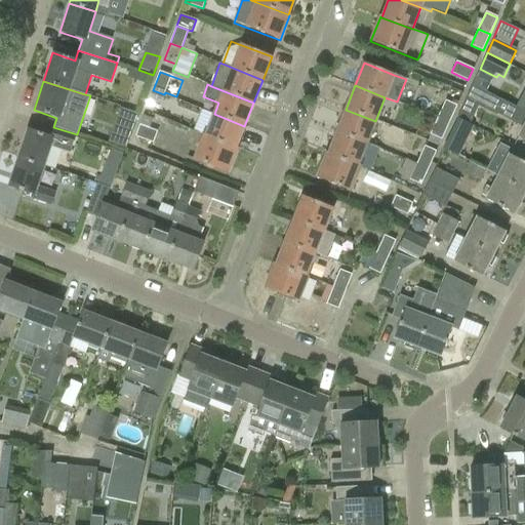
[(513,122),(520,109),(501,99),(474,86),(467,99),(495,115),(498,115),(513,122)]
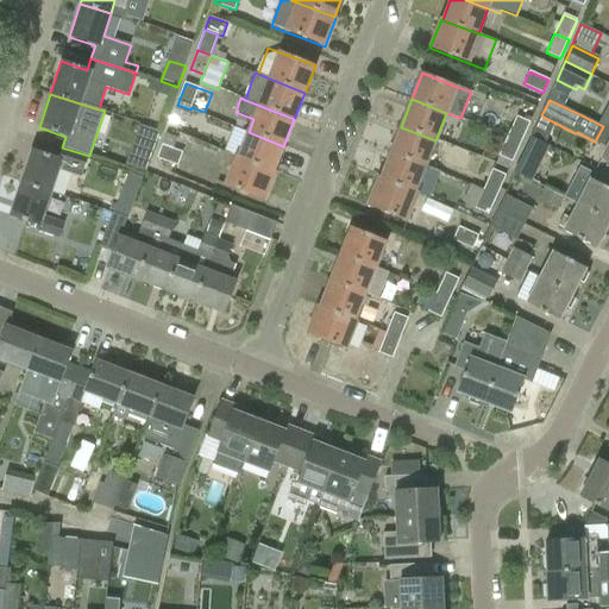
[(181,135),(190,110),(177,105),(169,130),(181,135)]
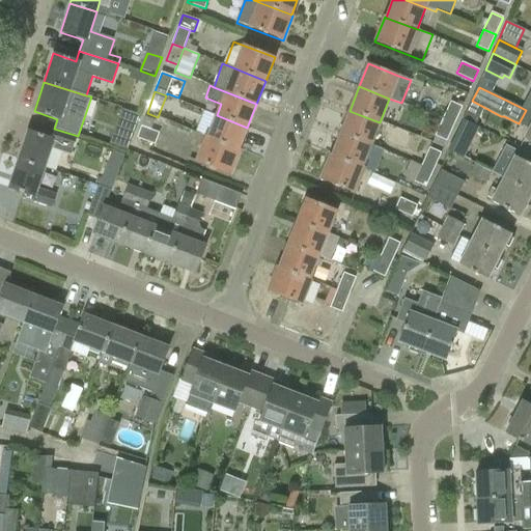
[(450,102),(443,119),(454,124),(462,107),(450,102)]
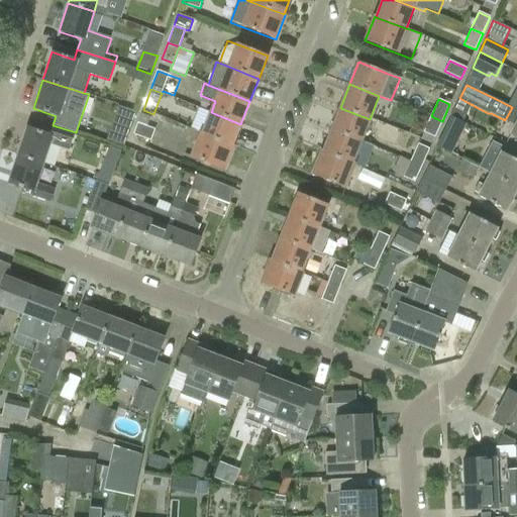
[(107,141),(123,147),(135,114),(119,108),(107,141)]
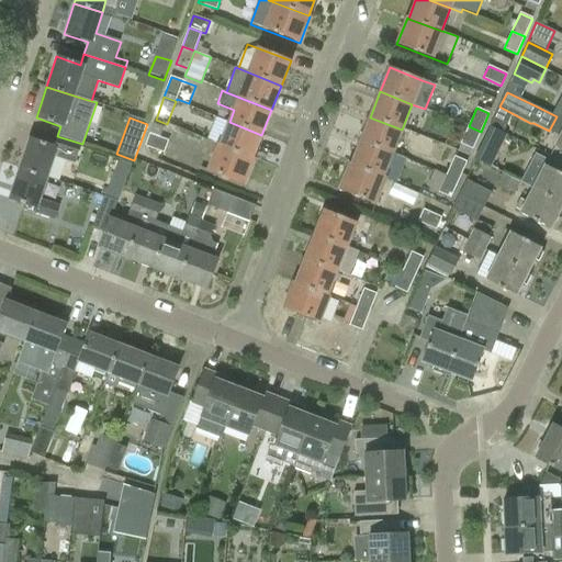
[(209,139),(218,144),(217,146),(254,160),(255,158),(253,158),(261,135),(229,122),(217,117),(209,139)]
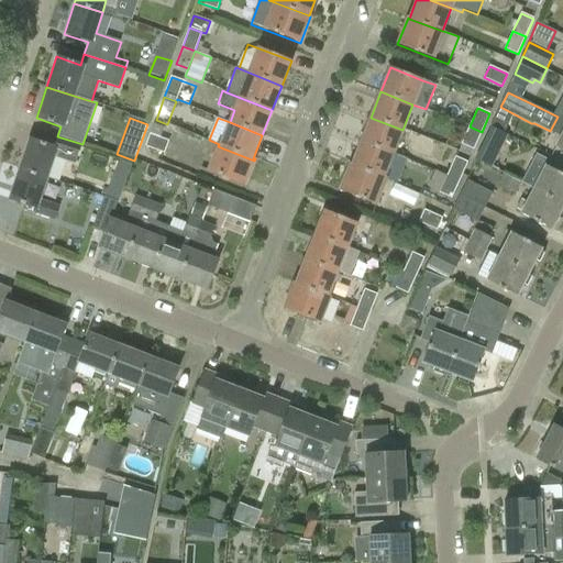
[(394,154),(403,130),(371,118),(362,141),(394,154)]
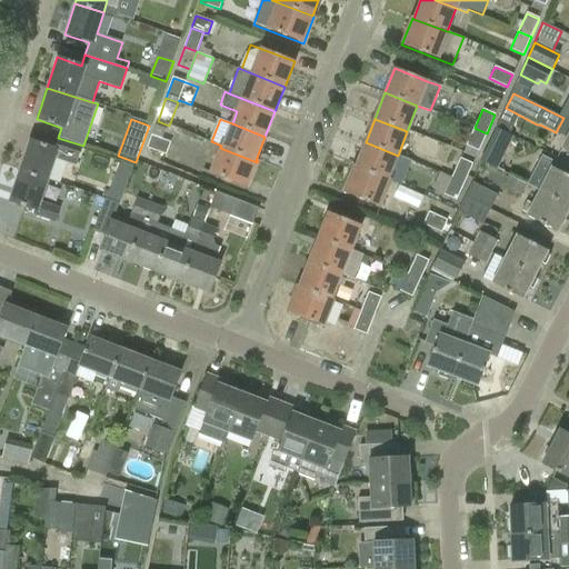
[(156,125),(147,149),(166,155),(173,131),(156,125)]
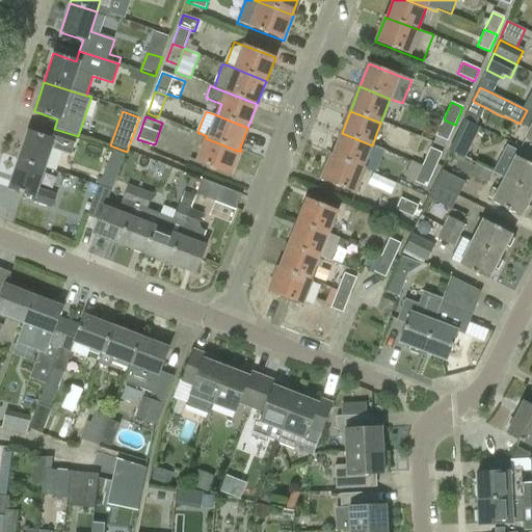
[(448,141),(455,125),(444,120),(436,136),(448,141)]
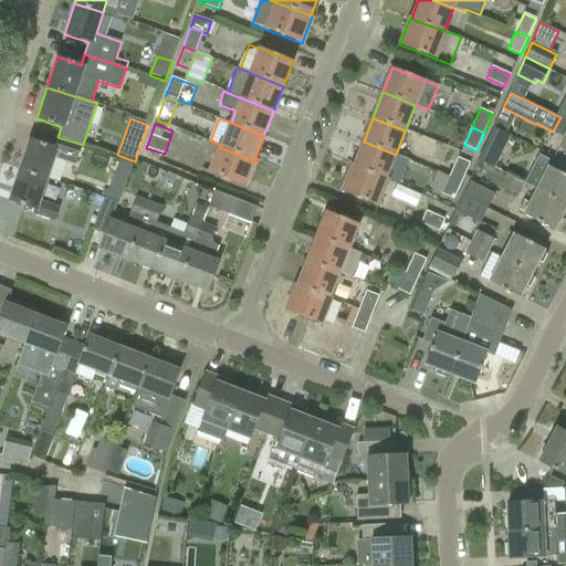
[(493,128),(484,148),(502,156),(510,137),(505,134),(493,128)]
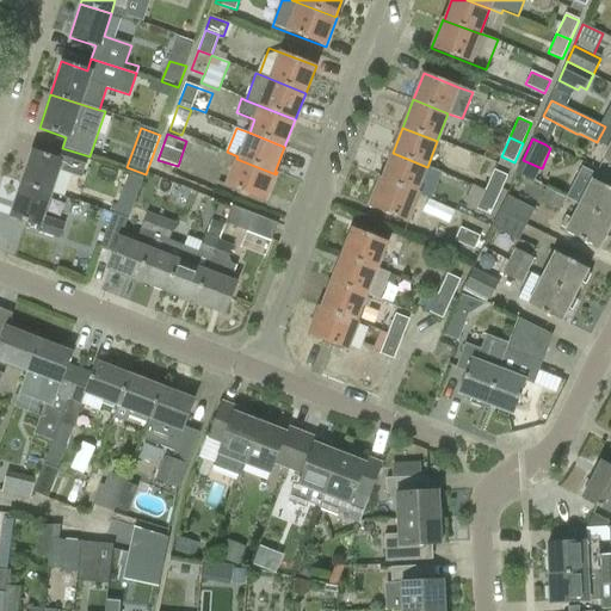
[(451,147),(449,164),(469,166),(471,149),(451,147)]
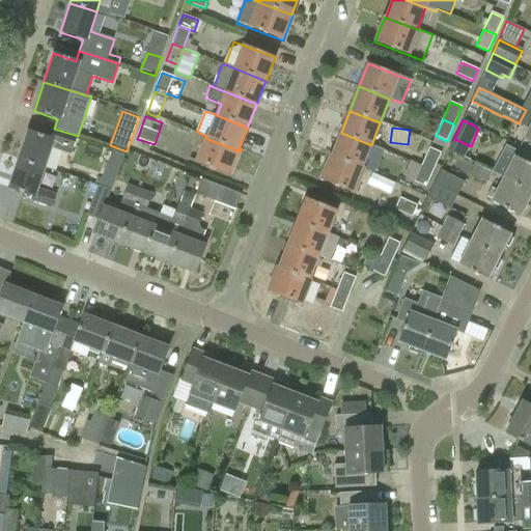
[(18,160),(44,169),(51,147),(72,155),(77,136),(55,129),(52,138),(28,131),(18,160)]
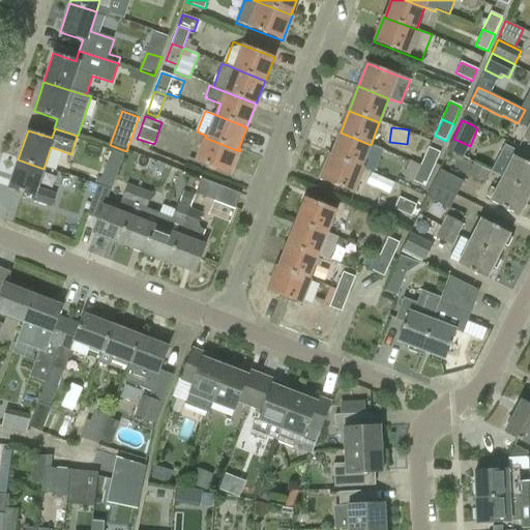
[(382,149),(371,145),(341,133),(331,155),(364,169),(371,171),(373,172),(382,149)]
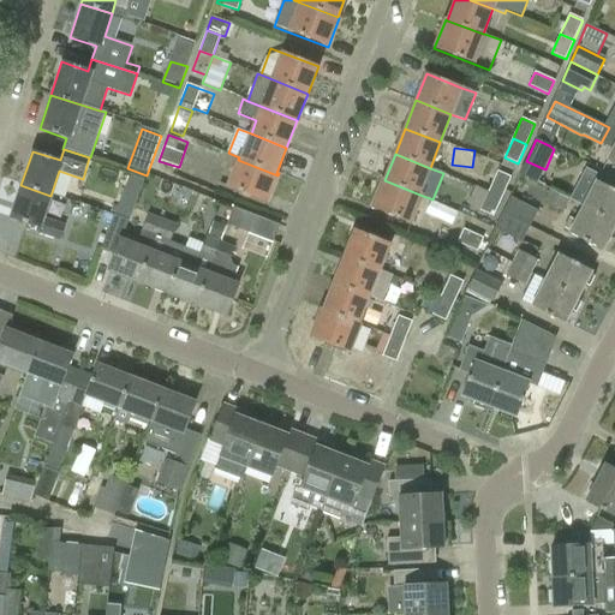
[(219,183),(227,186),(227,187),(267,203),(278,175),(238,160),(233,173),(224,169),(219,183)]
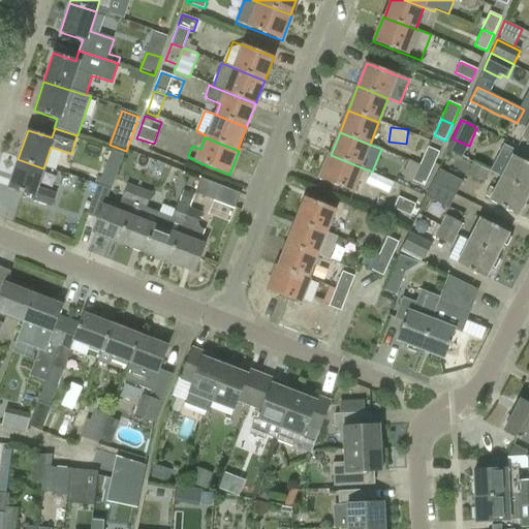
[(428,148),(419,164),(432,169),(439,153),(428,148)]
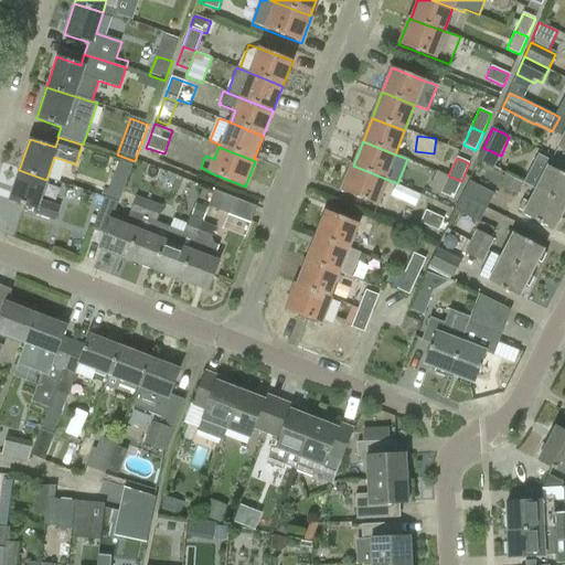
[(120,160),(105,199),(118,203),(132,166),(120,160)]
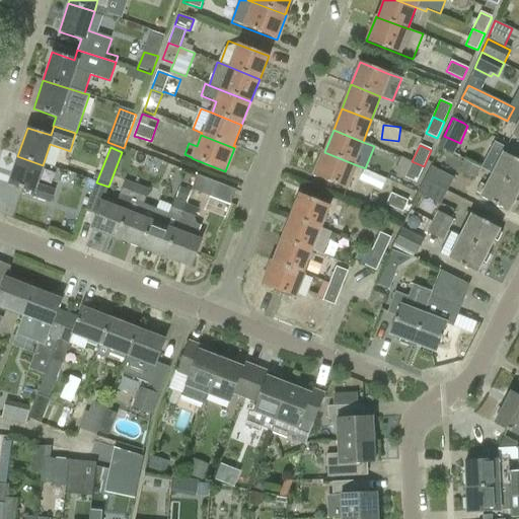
[(357,165),(324,152),(323,151),(313,176),(348,190),(357,165)]
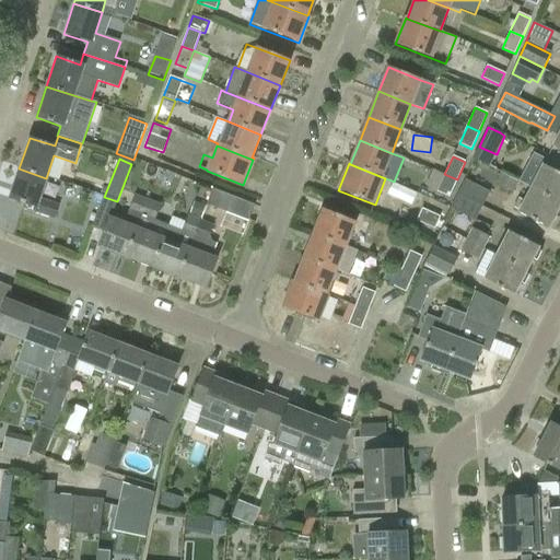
[(559,173),(543,164),(531,189),(559,205),(559,173)]
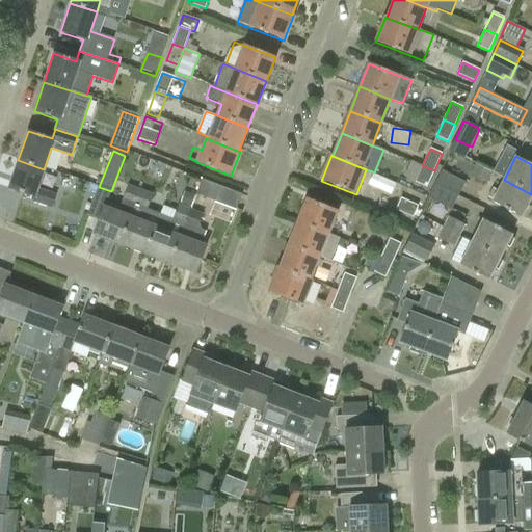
[(56,195),(37,189),(44,169),(18,160),(8,189),(34,197),(33,202),(52,208),(56,195)]
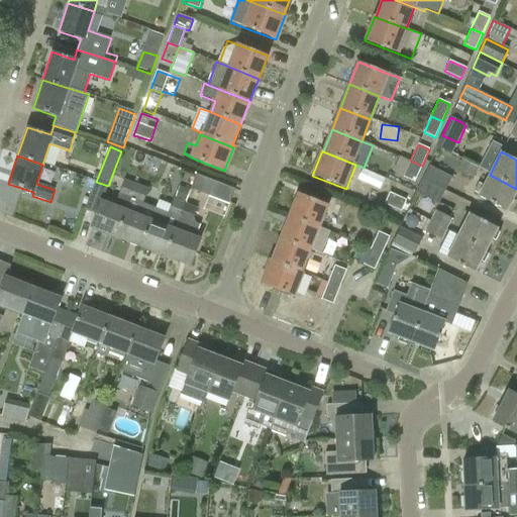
[(478,169),(462,160),(456,171),(473,179),(478,169)]
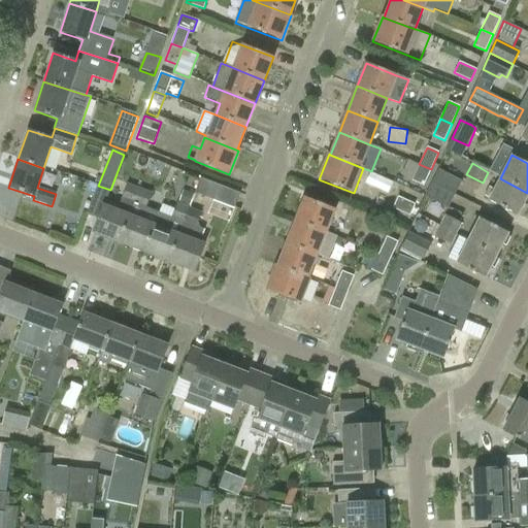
[(423,187),(431,169),(419,164),(411,182),(423,187)]
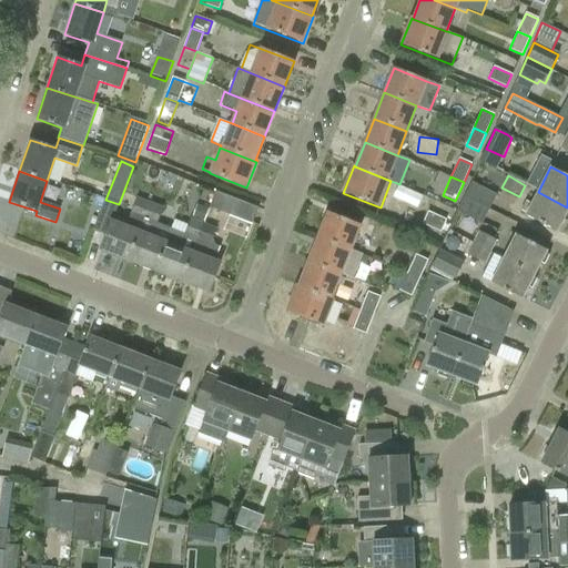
[(472,182),(464,198),(488,210),(496,194),(472,182)]
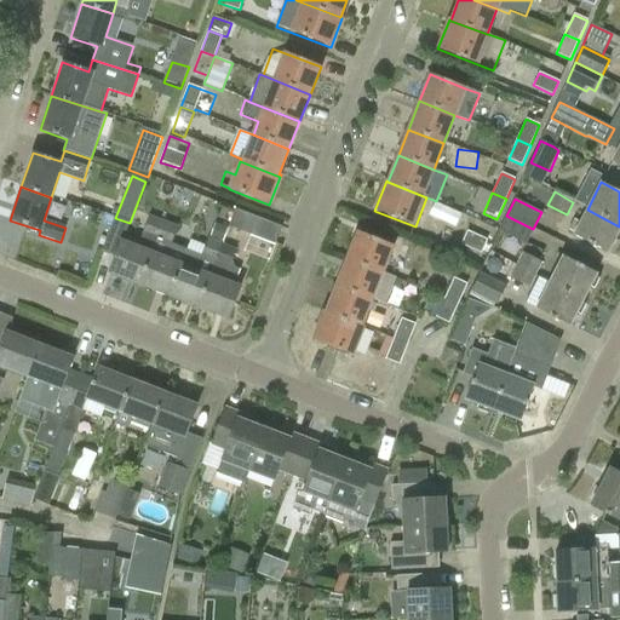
[(275,245),(282,228),(235,210),(228,227),(275,245)]
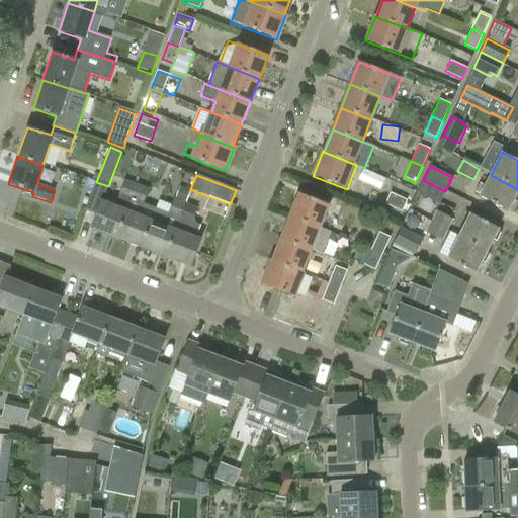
[(517,199),(517,191),(517,190),(517,189),(491,175),(479,197),(507,211),(513,200),(517,202),(517,199)]
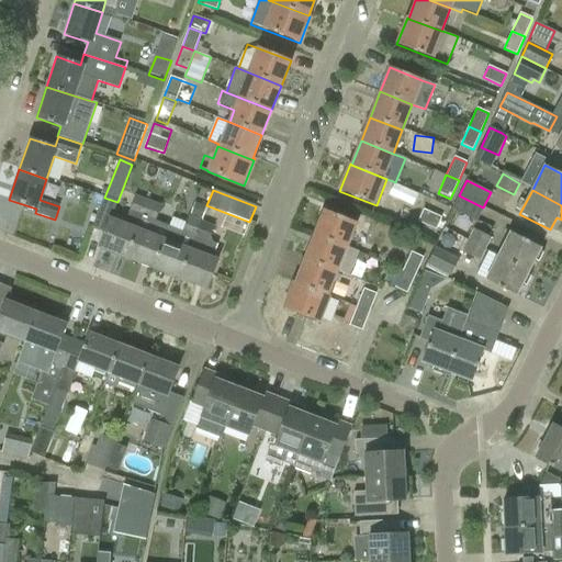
[(124,224),(111,220),(117,202),(104,198),(92,228),(104,233),(99,247),(125,257),(147,200),(136,195),(124,224)]
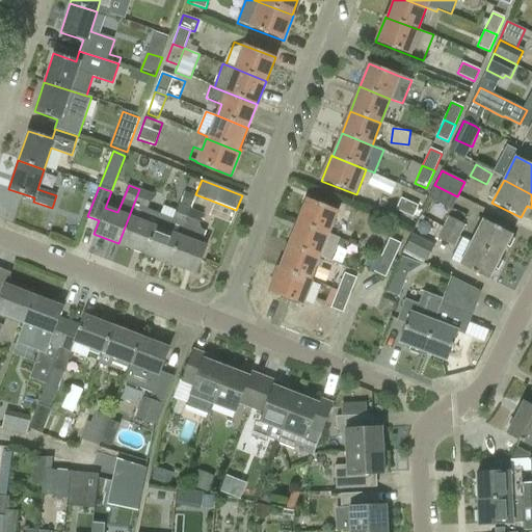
[(451,209),(457,196),(434,185),(428,197),(451,209)]
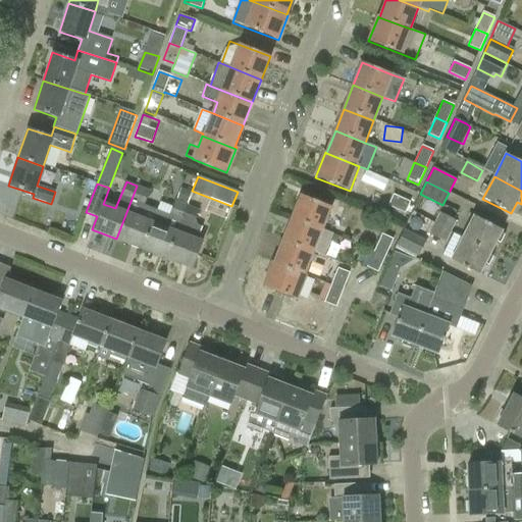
[(116,239),(142,249),(156,211),(144,206),(150,191),(137,186),(116,239)]
